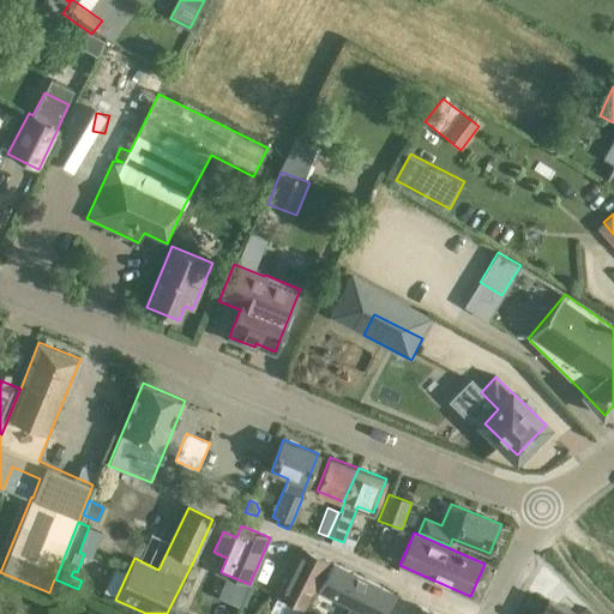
[(301,613),(327,563),(302,549),(278,599),(280,599),(272,613),(301,613)]
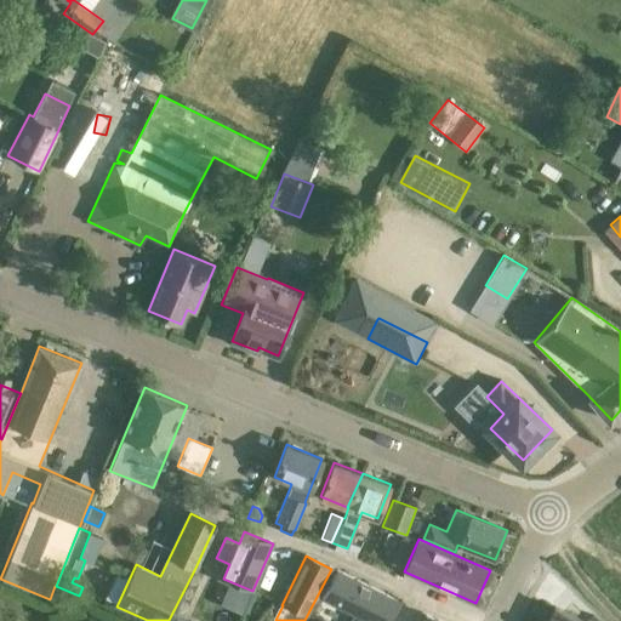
[(388,620),(398,602),(337,571),(323,600),(353,616),(351,620),(388,620)]
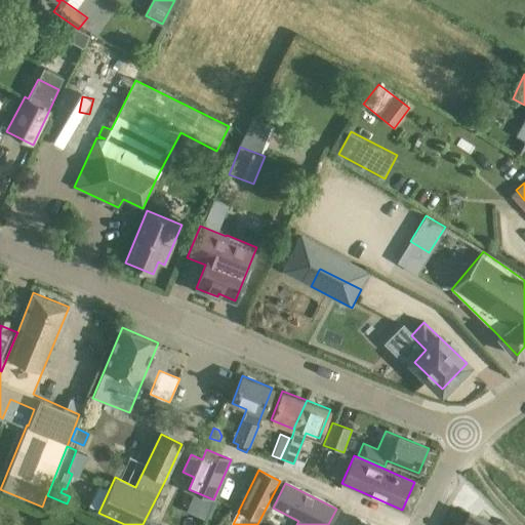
[(210,524),(221,524),(231,507),(219,501),(208,524),(210,524)]
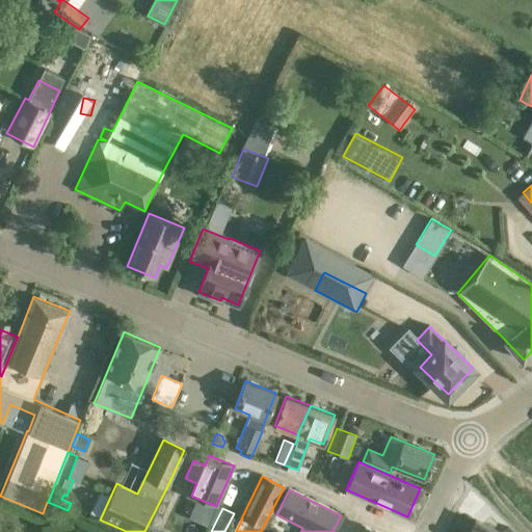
[(469,531),(497,531),(475,521),(469,531)]
